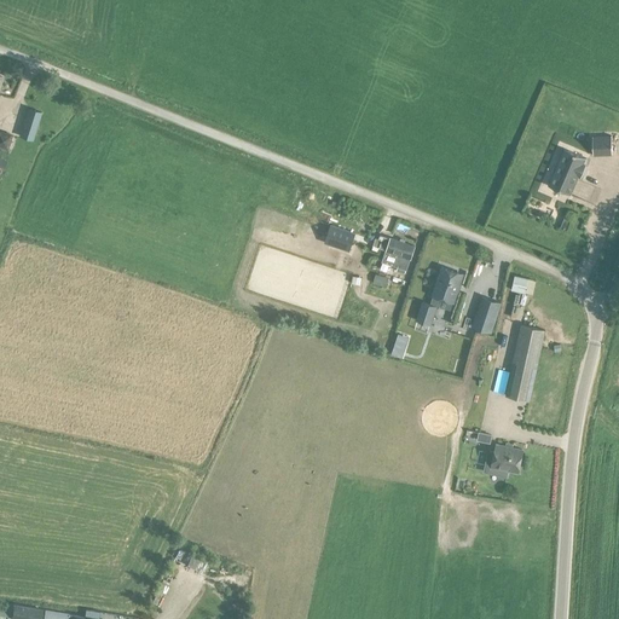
[(28,108),(22,127),(36,131),(42,111),(28,108)]
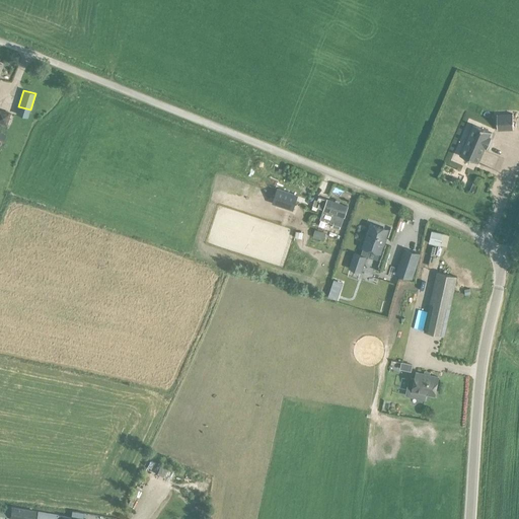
[(499,131),(499,129),(513,129),(513,130),(514,130),(513,114),(513,116),(498,117),(498,115),(497,115),(498,131),(499,131)]
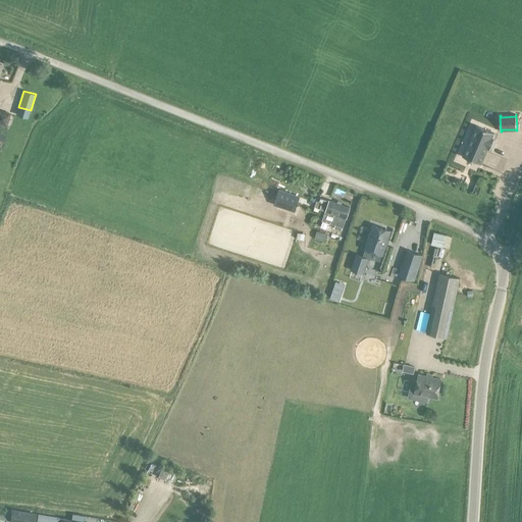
[(463,156),(463,157),(481,164),(479,163),(486,146),(488,147),(492,140),(490,139),(492,134),(494,134),(476,125),(478,126),(465,157),(463,156)]
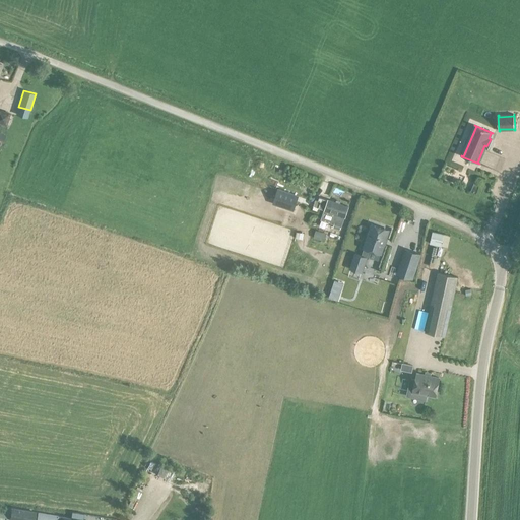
[(483,157),(497,165),(501,155),(488,149),(483,157)]
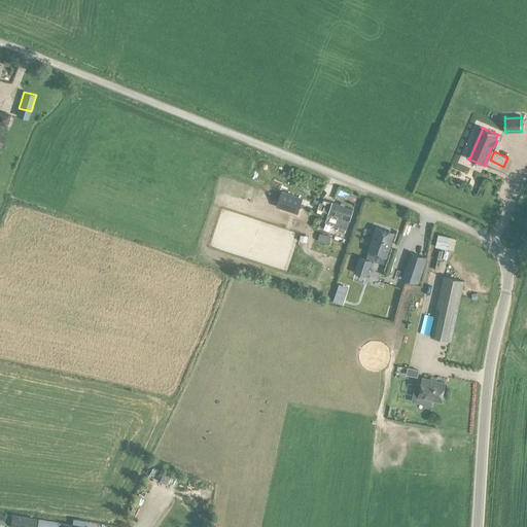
[(490,166),(489,171),(503,177),(505,172),(490,166)]
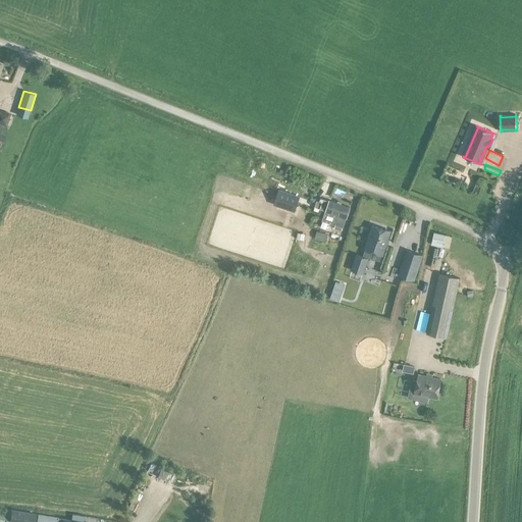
[(254,184),(258,174),(253,172),(249,181),(254,184)]
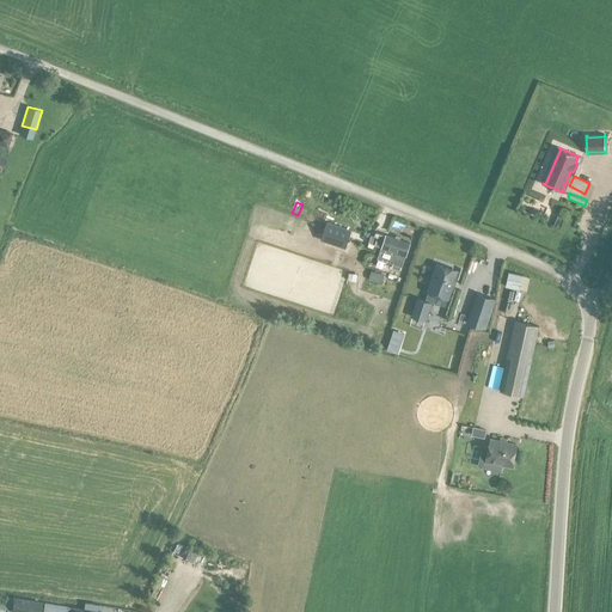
[(377,210),(373,224),(385,226),(389,214),(377,210)]
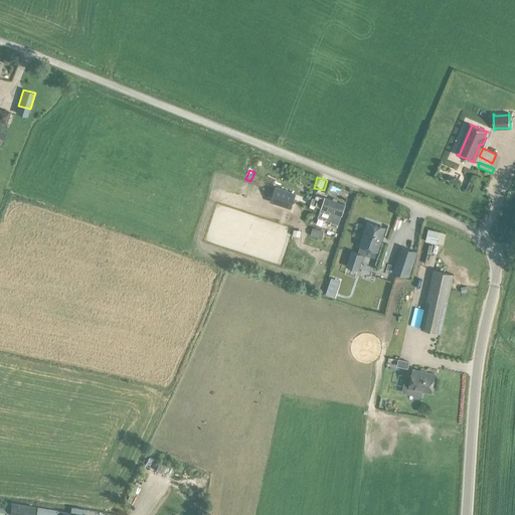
[(296,194),(276,187),(271,201),(291,208),(296,194)]
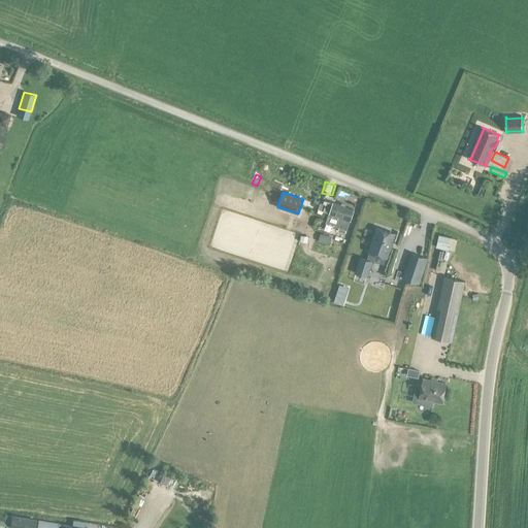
[(323,203),(326,204),(324,210),(324,211),(329,213),(328,218),(326,223),(339,228),(338,231),(345,233),(347,230),(354,209),(344,206),(345,204),(341,203),(341,204),(333,202),(333,203),(324,200),(323,203)]
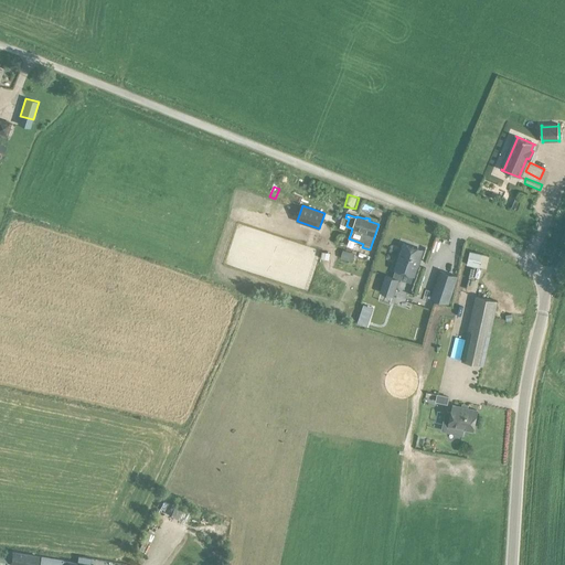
[(420,244),(433,246),(435,233),(423,231),(420,244)]
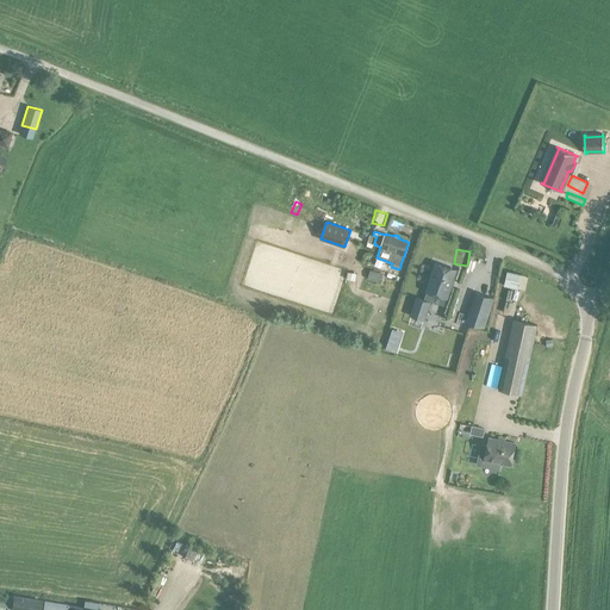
[(417,298),(415,305),(411,316),(425,321),(431,302),(430,302),(433,293),(448,298),(456,271),(436,265),(428,292),(425,300),(417,298)]
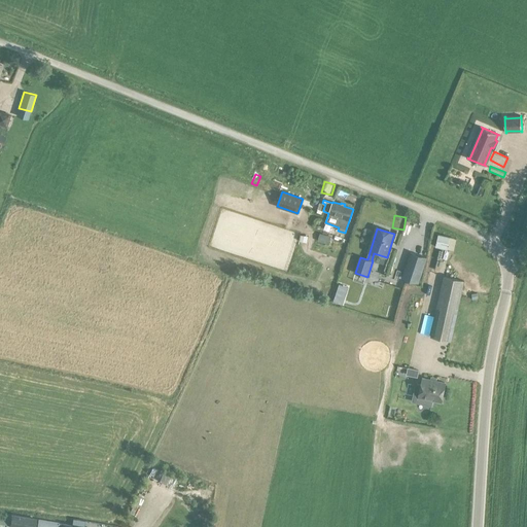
[(320,233),(317,241),(325,243),(327,235),(320,233)]
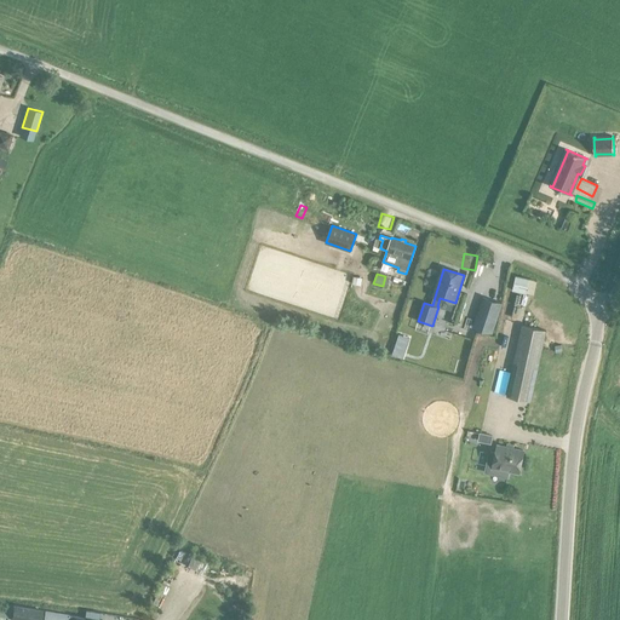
[(527,292),(529,280),(529,279),(516,275),(514,290),(527,292)]
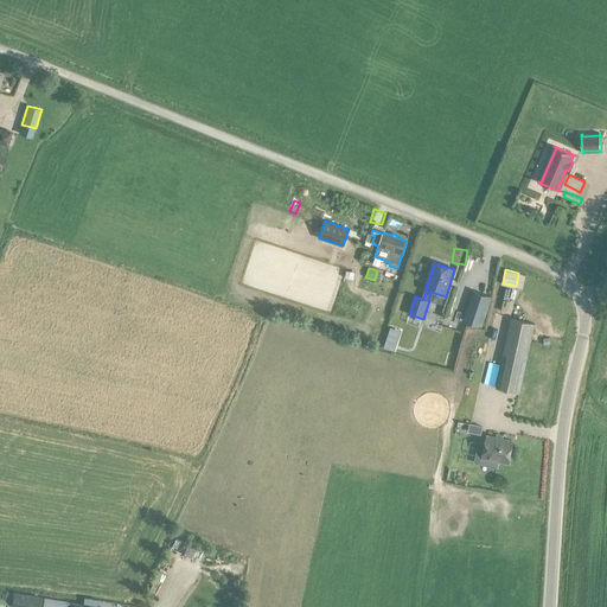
[(483,327),(492,296),(472,291),(462,320),(483,327)]
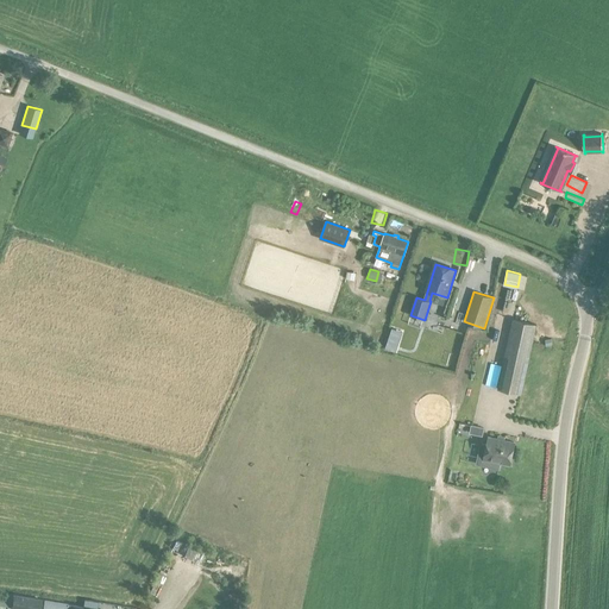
[(537,325),(513,320),(497,389),(521,395),(537,325)]
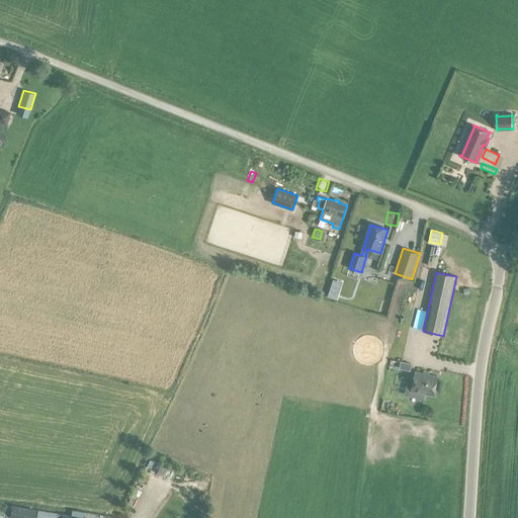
[(330,290),(328,296),(337,299),(339,292),(330,290)]
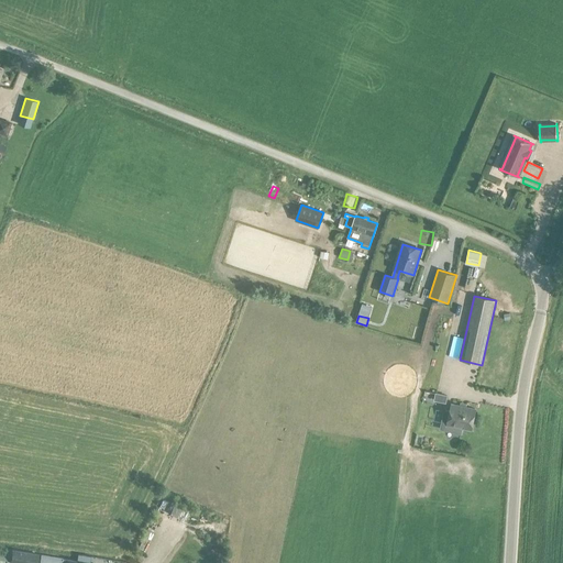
[(446,404),(448,396),(435,393),(434,400),(446,404)]
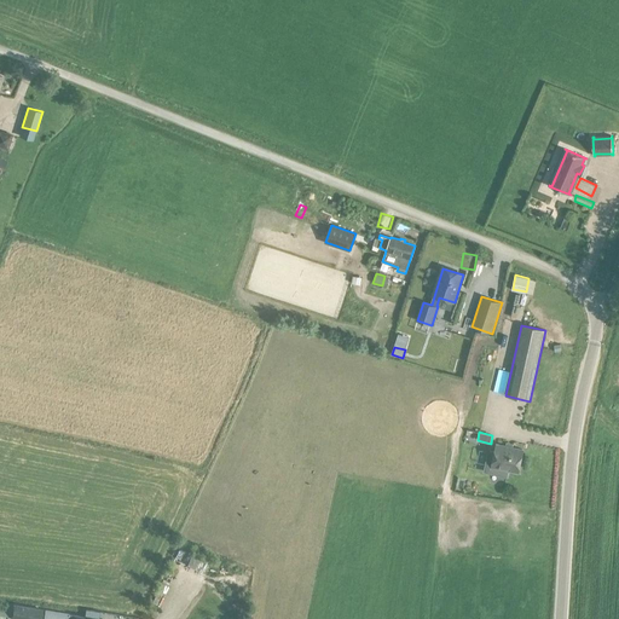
[(492,468),(491,473),(508,476),(509,472),(518,473),(522,450),(497,445),(495,452),(492,468)]
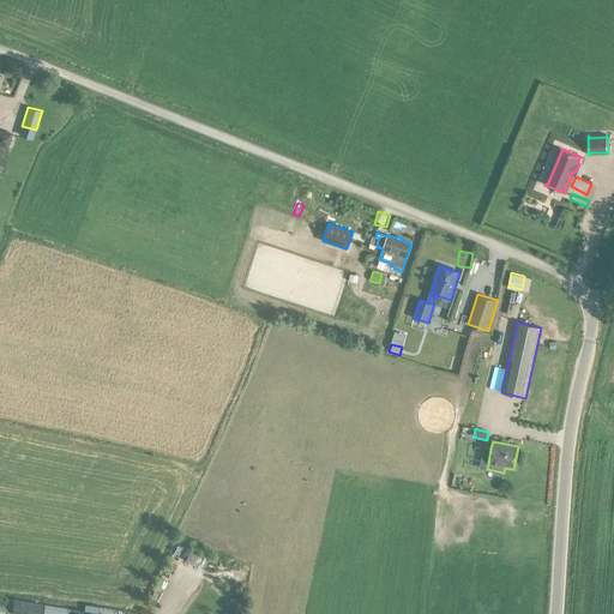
[(200,565),(204,552),(186,548),(184,561),(200,565)]
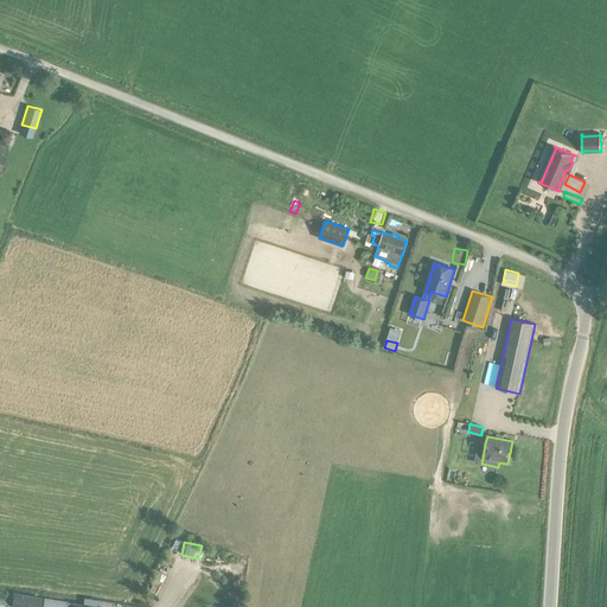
[(13,594),(12,606),(16,606),(39,606),(42,598),(13,594)]
